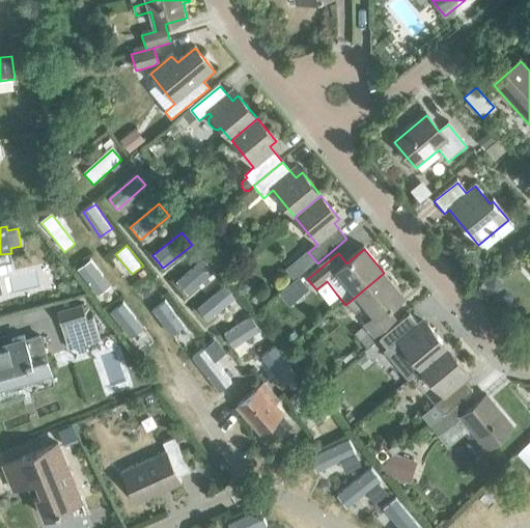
[(205,257),(175,281),(186,295),(216,272),(205,257)]
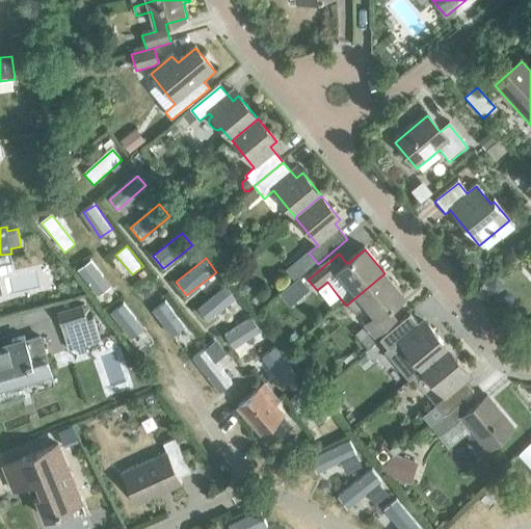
[(77,270),(98,296),(111,286),(91,260),(77,270)]
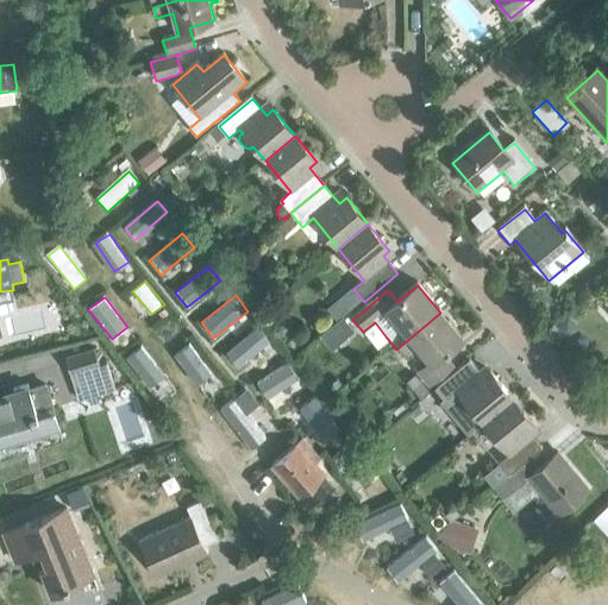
[(440,313),(396,350),(407,361),(419,351),(430,365),(419,375),(428,388),(452,369),(443,357),(463,340),(440,313)]
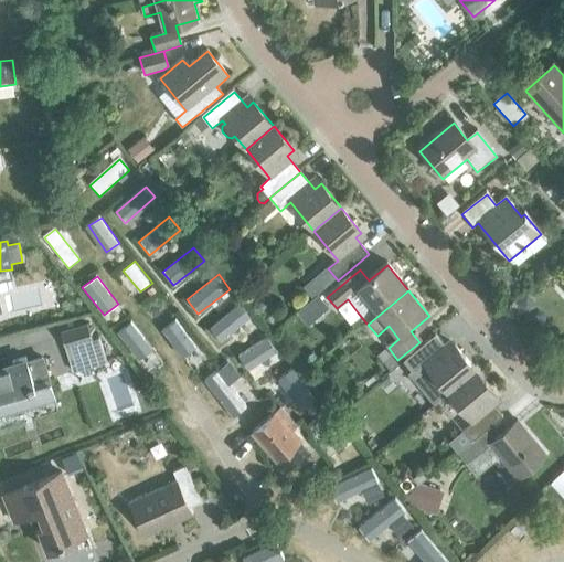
[(310,311),(312,315),(326,304),(318,295),(306,306),(307,307),(302,311),(306,315),(310,311)]
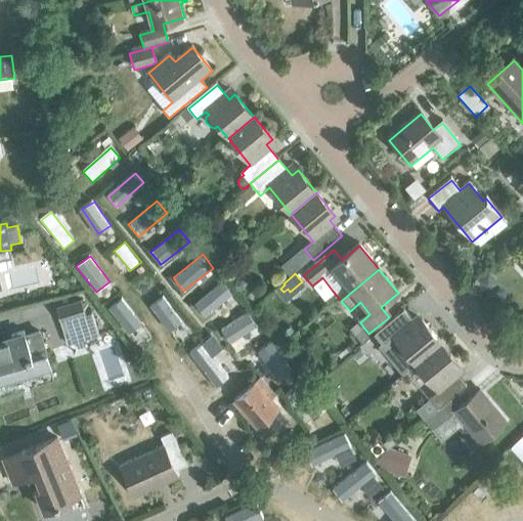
[(207,314),(230,294),(222,283),(197,304),(207,314)]
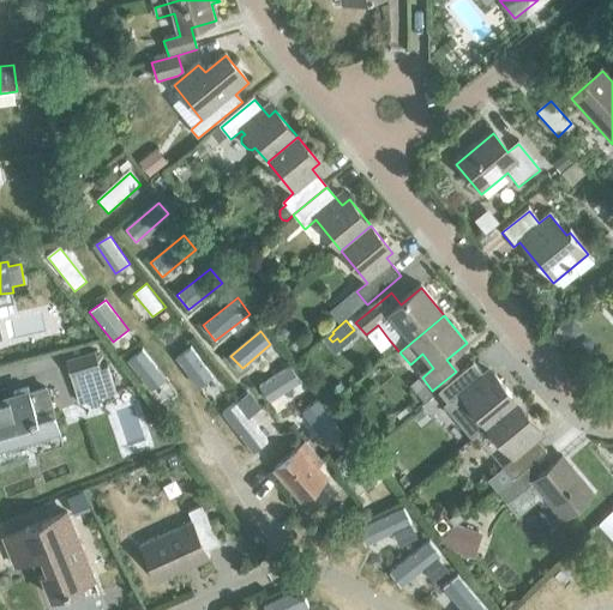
[(130,361),(151,391),(163,382),(151,364),(154,362),(150,357),(146,360),(142,352),(130,361)]
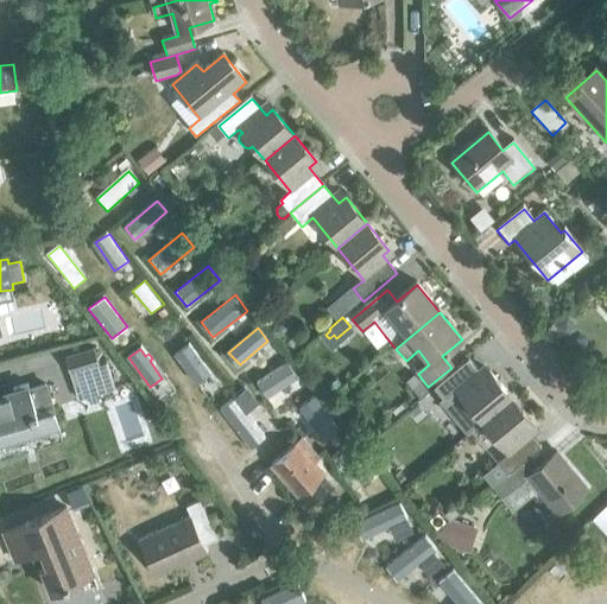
[(107,364),(100,367),(95,353),(67,361),(82,413),(93,409),(90,400),(117,392),(107,364)]
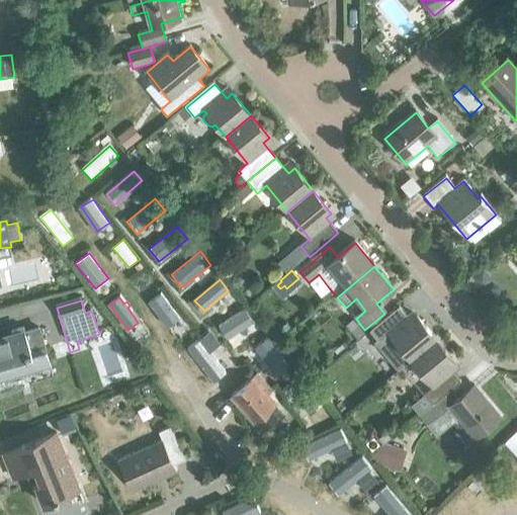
[(258,324),(245,306),(235,314),(248,331),(258,324)]
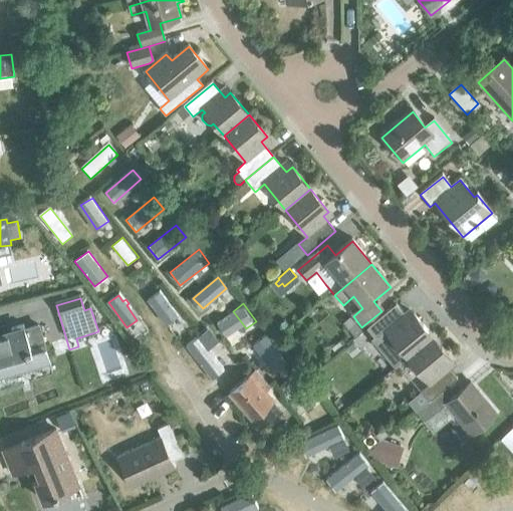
[(399,366),(409,358),(433,338),(415,316),(410,320),(397,305),(367,329),(368,330),(366,332),(372,339),(374,337),(399,366)]
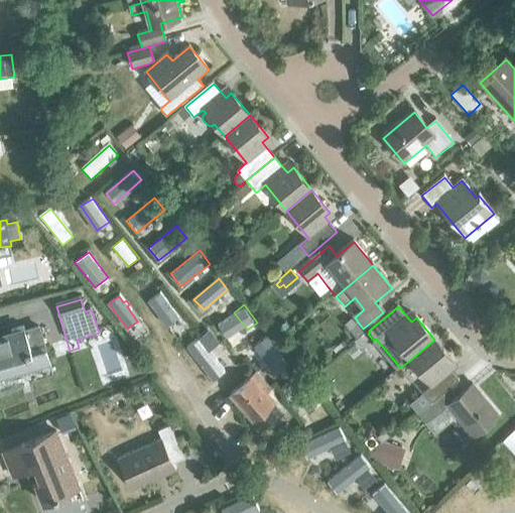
[(345,326),(357,341),(365,335),(353,319),(345,326)]
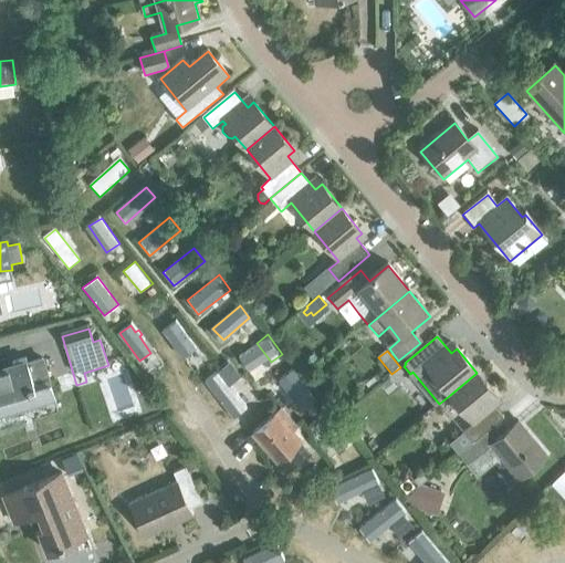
[(46,374),(32,378),(29,366),(0,373),(0,414),(54,399),(46,374)]
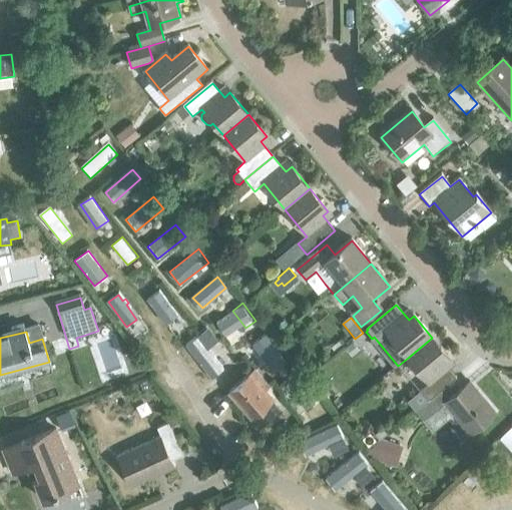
[(286,361),(265,336),(254,345),(275,370),(286,361)]
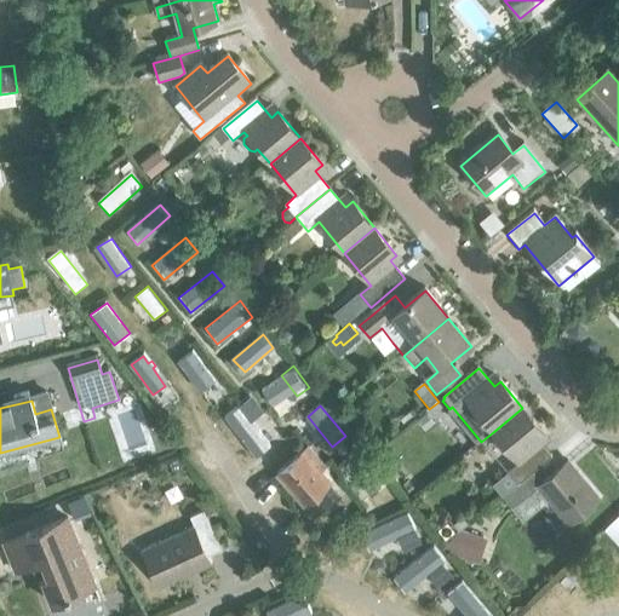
[(519,487),(534,473),(554,458),(539,439),(545,435),(522,408),(493,432),(520,465),(508,475),(519,487)]
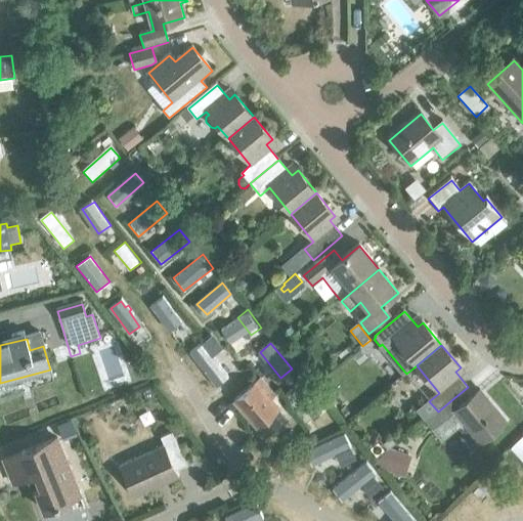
[(234,402),(260,432),(281,413),(272,402),(276,398),(260,380),(234,402)]
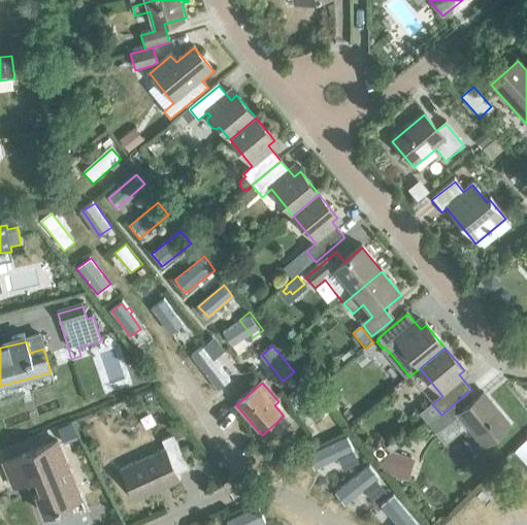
[(329,416),(307,390),(295,400),(317,426),(329,416)]
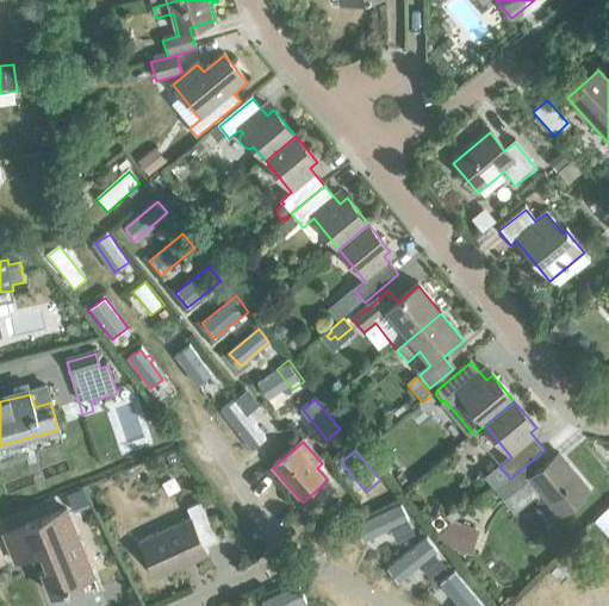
[(526,466),(510,479),(495,491),(505,504),(532,482),(561,518),(590,494),(559,456),(534,476),(526,466)]
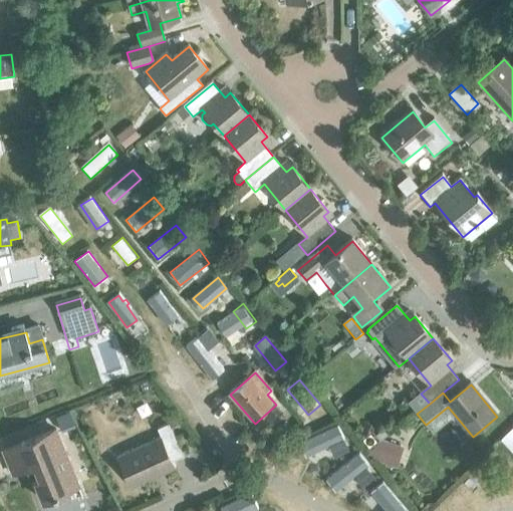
[(163,475),(163,476),(177,470),(174,463),(185,458),(170,426),(158,431),(162,439),(118,459),(132,489),(163,475)]
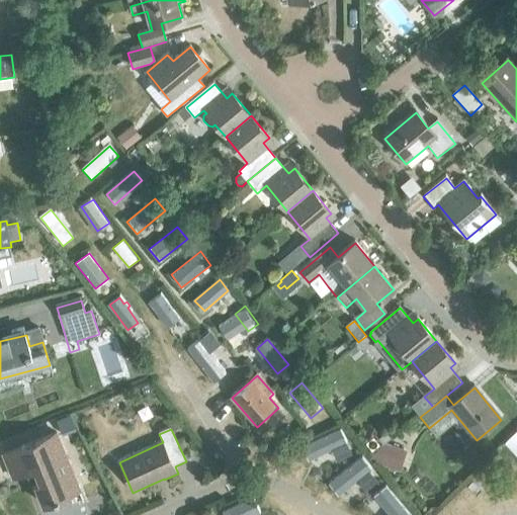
[(350,447),(345,433),(303,447),(308,461),(350,447)]
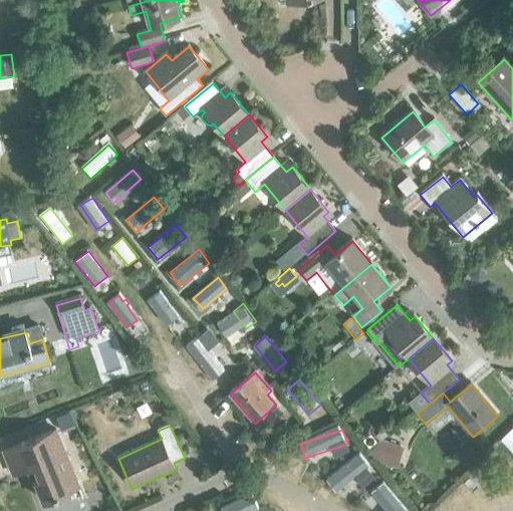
[(58,496),(79,488),(56,431),(5,452),(15,475),(30,469),(44,504),(59,498),(58,496)]
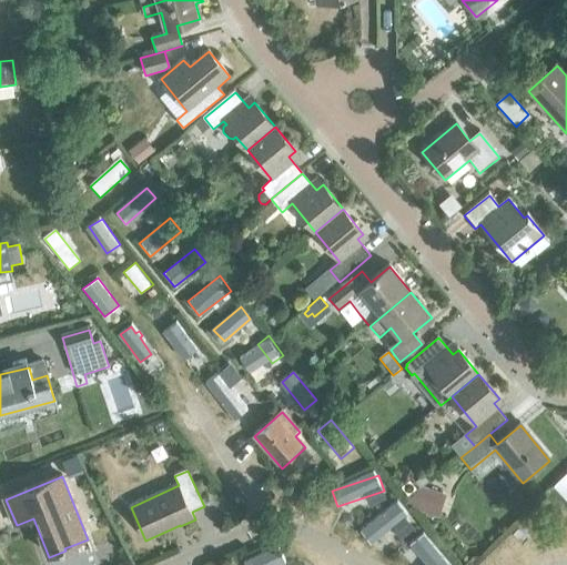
[(411,515),(400,503),(363,535),(374,547),(411,515)]
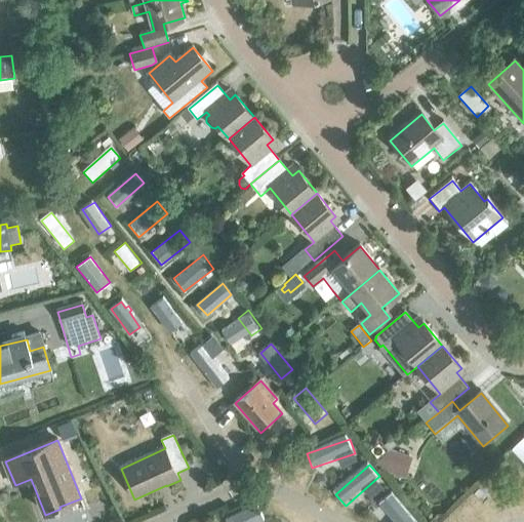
[(417,521),(391,493),(379,504),(396,521),(417,521)]
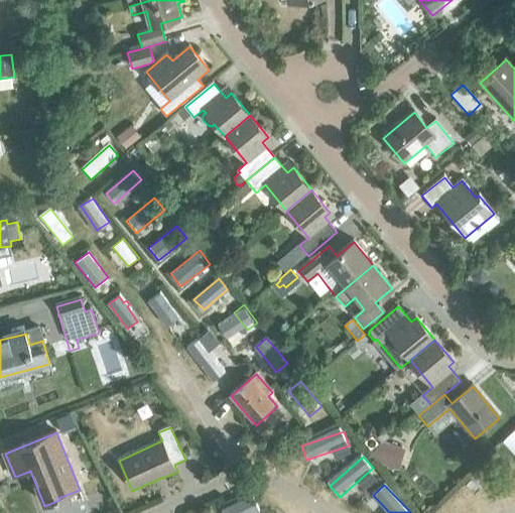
[(220,509),(221,512),(259,512),(252,496),(220,509)]
